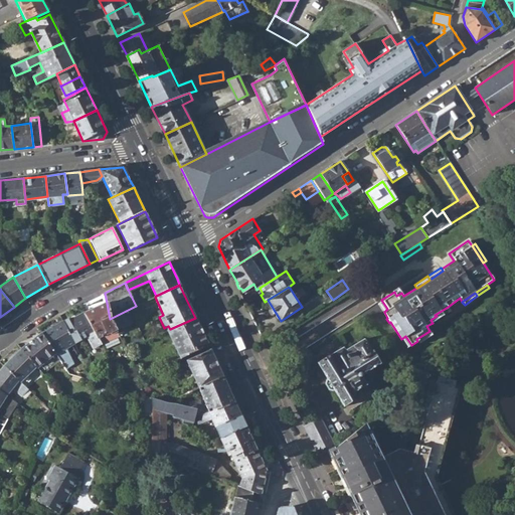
[(378,303),(384,312),(387,309),(381,300),(378,303)]
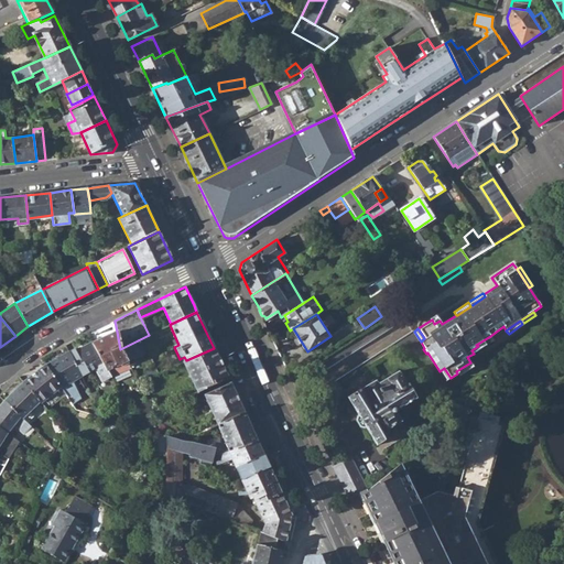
[(117,332),(91,344),(107,370),(109,377),(129,367),(128,366),(127,361),(120,349),(117,332)]
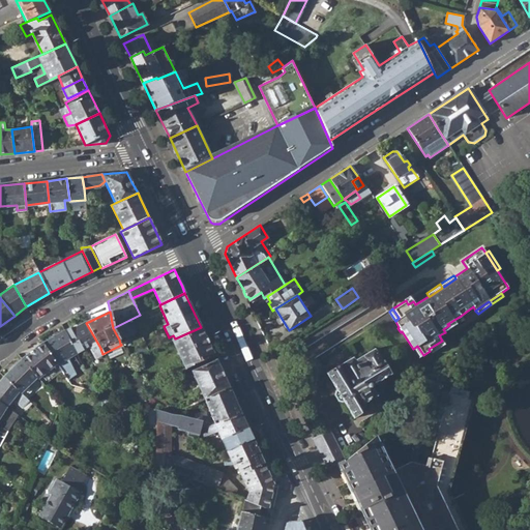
[(463,320),(461,316),(447,324),(449,325),(443,329),(445,332),(463,320)]
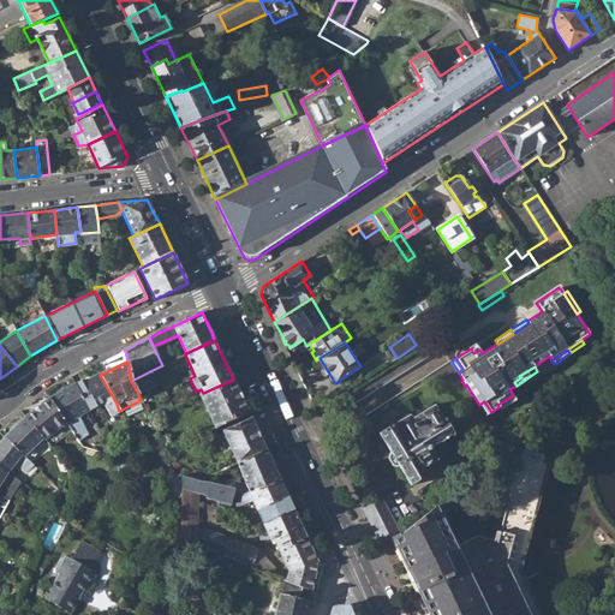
[(131,381),(138,394),(149,388),(156,383),(150,371),(131,381)]
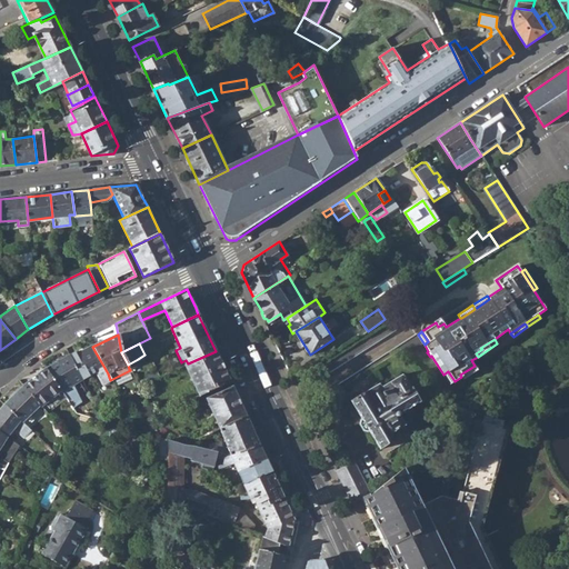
[(92,347),(77,355),(86,371),(88,376),(95,372),(102,385),(111,381),(110,380),(108,373),(92,347)]
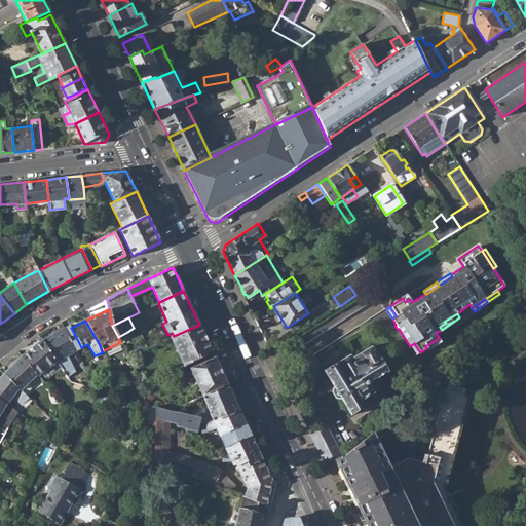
[(171,338),(184,366),(213,352),(199,325),(174,336),(171,338)]
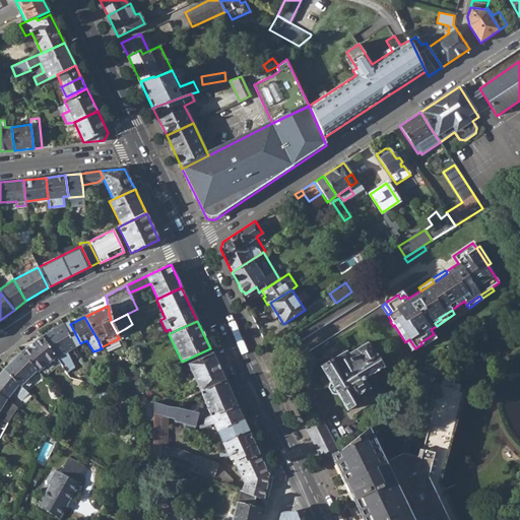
[(56,358),(57,358),(74,347),(72,342),(64,327),(62,324),(42,336),(56,358)]
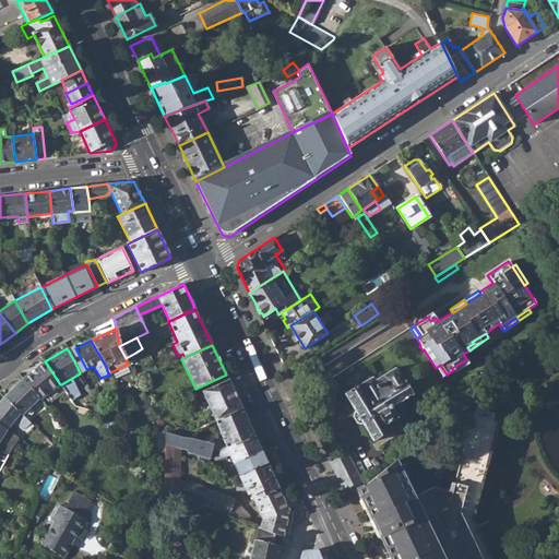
[(78,368),(84,365),(75,348),(69,352),(78,368)]
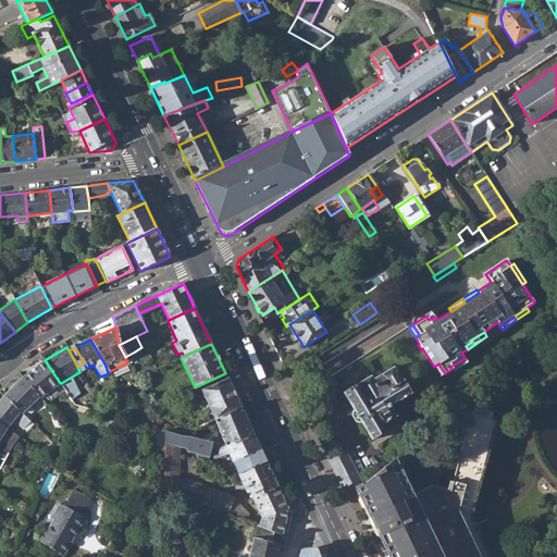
[(137,356),(135,351),(125,357),(126,361),(137,356)]
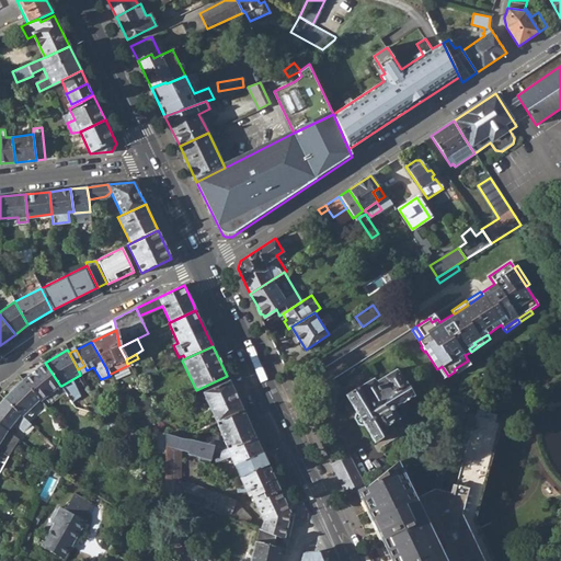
[(469,363),(468,361),(454,369),(455,371),(469,363)]
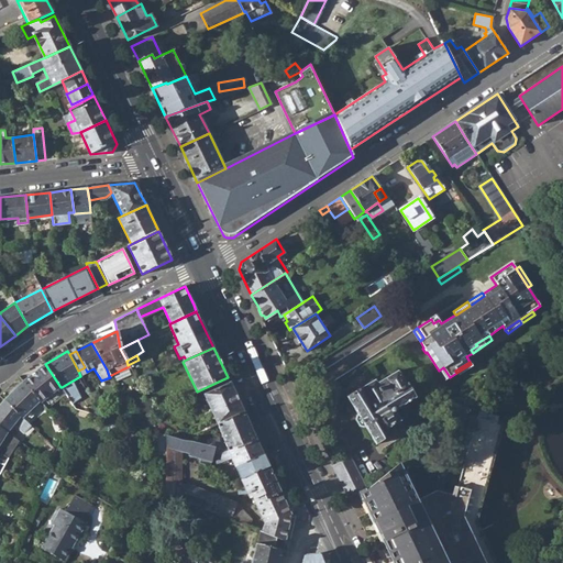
[(61,387),(45,364),(23,381),(40,400),(41,401),(46,397),(52,404),(65,394),(62,387),(61,387)]
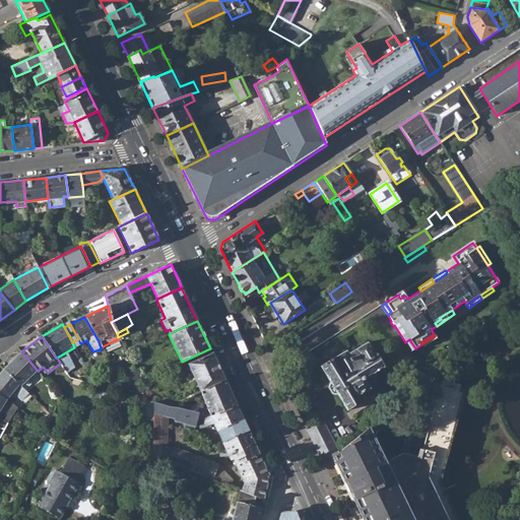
[(411,351),(415,348),(409,339),(405,342),(411,351)]
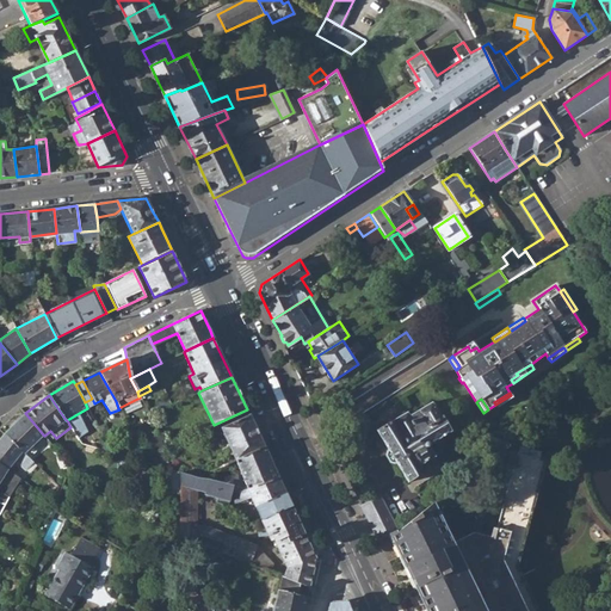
[(396,466),(409,486),(426,476),(423,468),(436,460),(429,449),(454,433),(444,419),(443,420),(433,406),(411,419),(408,415),(377,433),(389,454),(387,458),(392,467),(395,467),(396,466)]
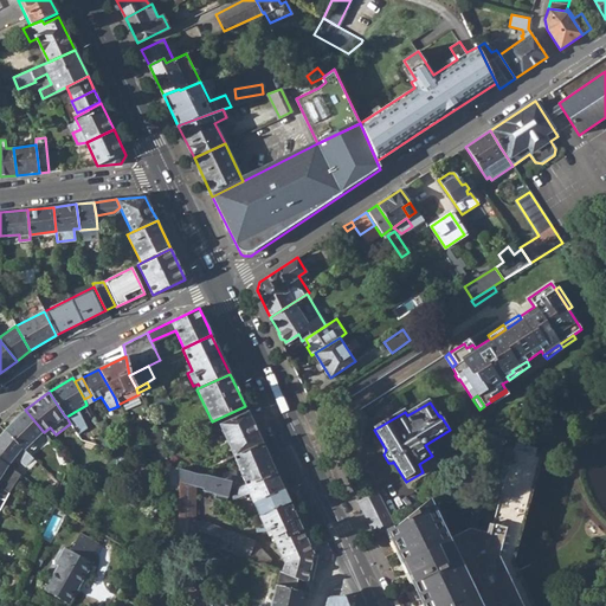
[(5,430),(24,449),(43,431),(25,410),(5,430)]
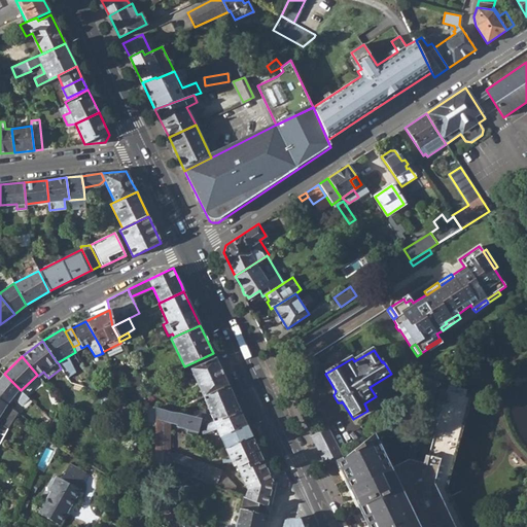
[(190,370),(203,398),(229,386),(215,359),(190,370)]
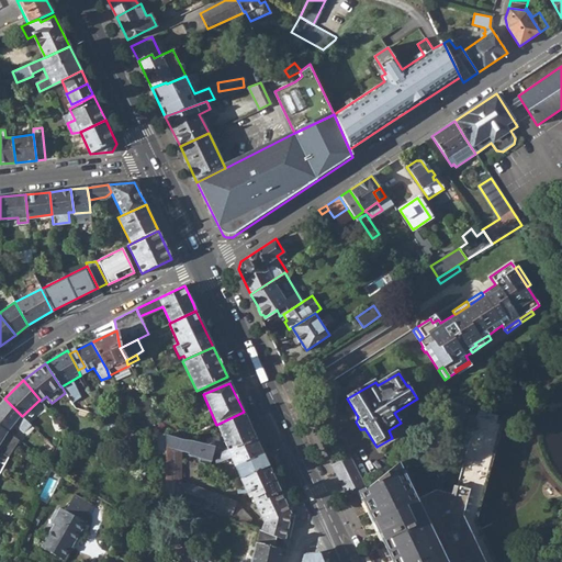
[(0,403),(0,426),(6,430),(12,423),(23,431),(30,424),(22,416),(4,398),(0,403)]
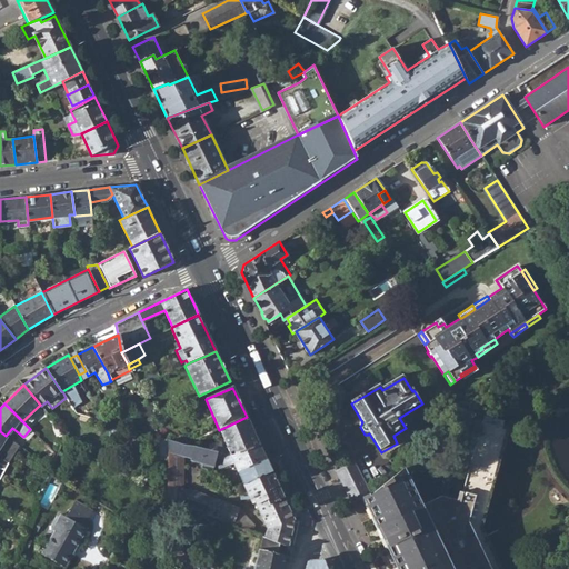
[(147,405),(139,408),(145,419),(152,416),(147,405)]
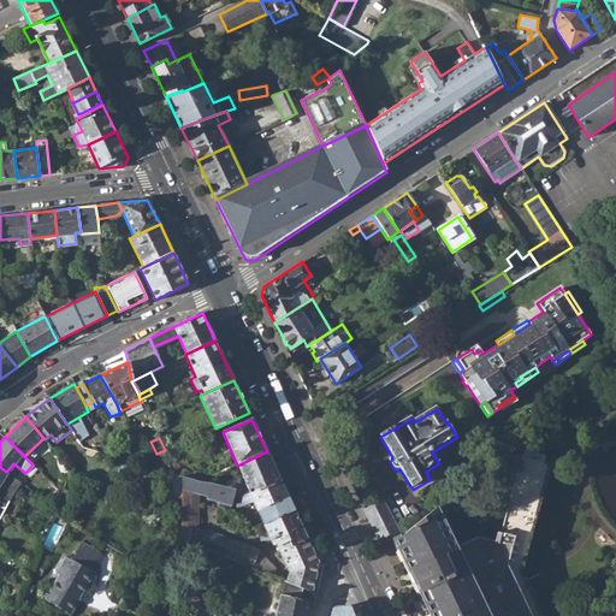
[(522,448),(520,455),(542,461),(544,454),(522,448)]
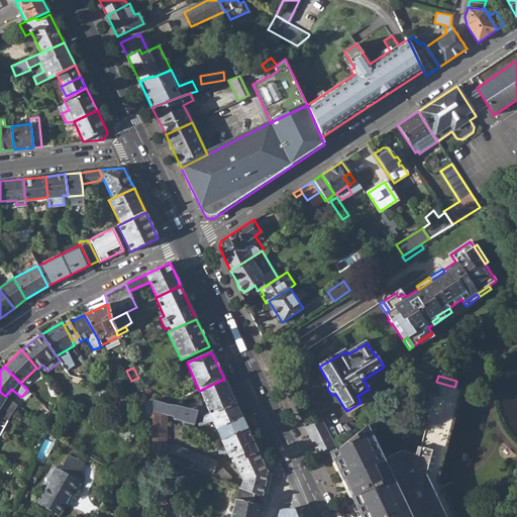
[(209,414),(210,415),(235,404),(224,379),(199,391),(207,409),(198,407),(197,412),(208,414),(209,414)]
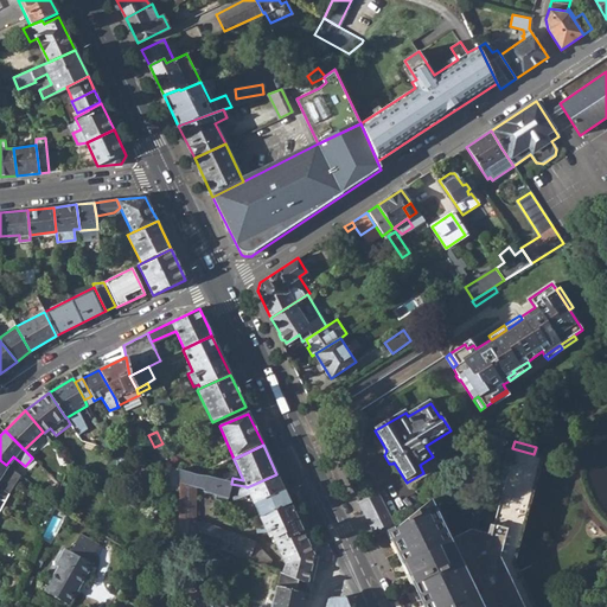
[(534,606),(512,561),(512,557),(511,557),(513,548),(515,549),(519,535),(515,534),(521,512),(525,513),(528,502),(524,500),(526,491),(530,492),(534,478),(531,477),(534,466),(537,468),(540,457),(534,454),(512,448),(511,452),(491,524),(489,523),(485,534),(470,529),(448,541),(427,496),(406,506),(389,515),(379,521),(425,606),(429,605),(429,606),(534,606)]
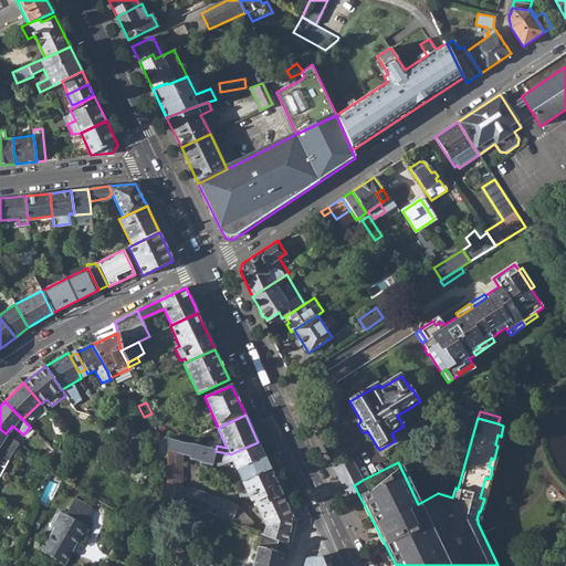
[(0,456),(7,460),(18,442),(6,433),(0,429),(0,456)]
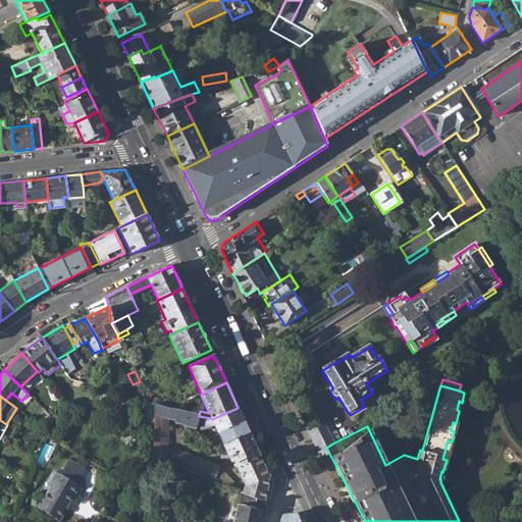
[(153,422),(167,426),(167,418),(174,419),(173,421),(185,424),(184,428),(194,431),(194,427),(196,427),(199,416),(153,404),(153,422)]
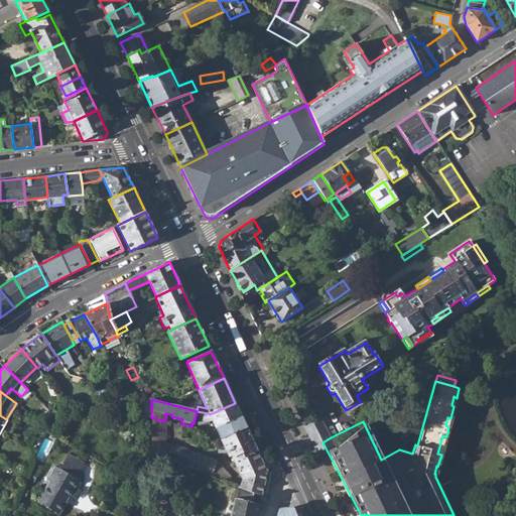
[(209,413),(208,413),(201,417),(204,423),(212,419),(220,439),(246,427),(235,403),(210,414),(209,413)]
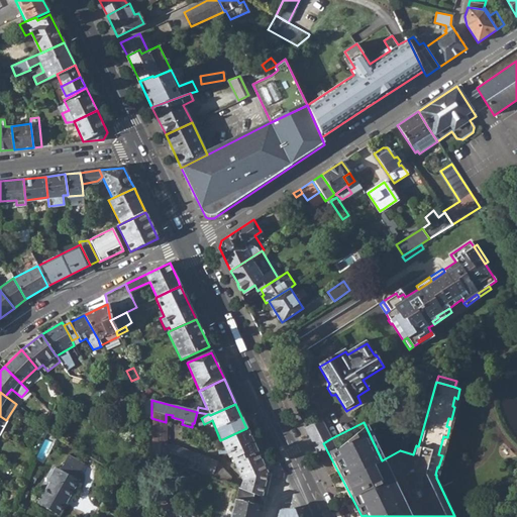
[(163,456),(166,444),(166,422),(151,418),(151,450),(157,453),(163,456)]
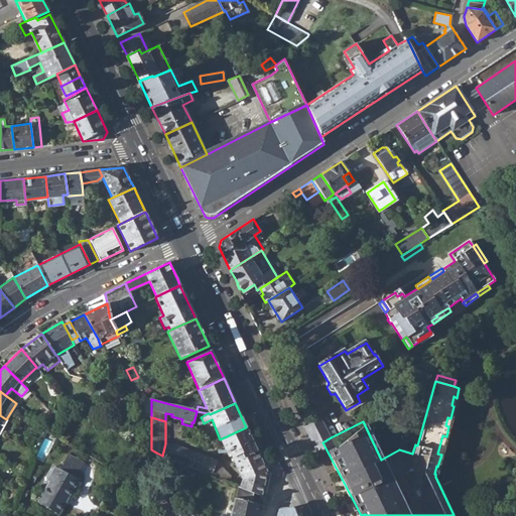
[(305,427),(314,446),(323,442),(331,437),(323,419),(305,427)]
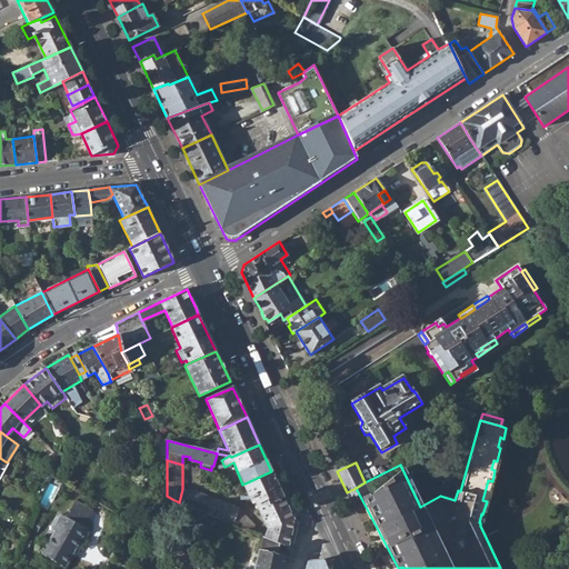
[(249,500),(251,503),(255,502),(266,526),(263,536),(289,546),(295,520),(271,471),(242,485),(240,498),(249,500)]
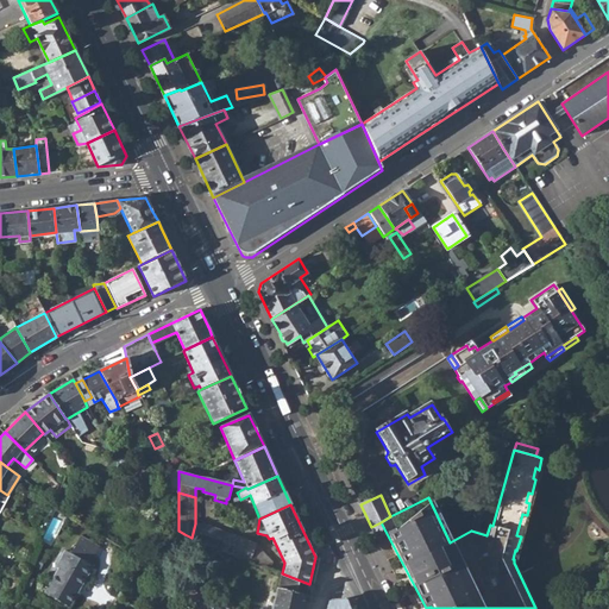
[(521,537),(527,515),(522,514),(516,535),(521,537)]
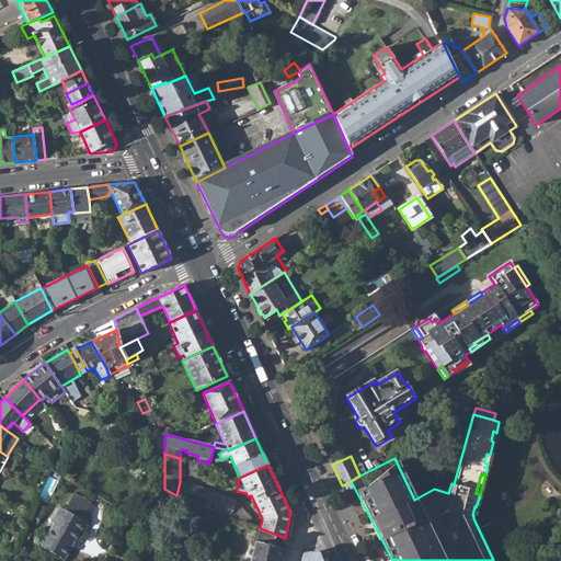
[(180,497),(229,516),(235,501),(192,484),(180,482),(176,495),(180,497)]
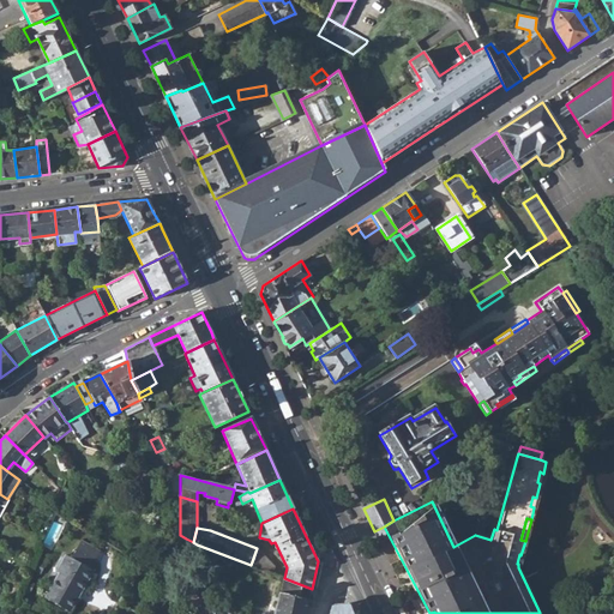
[(191,555),(197,545),(193,542),(186,539),(180,549),(191,555)]
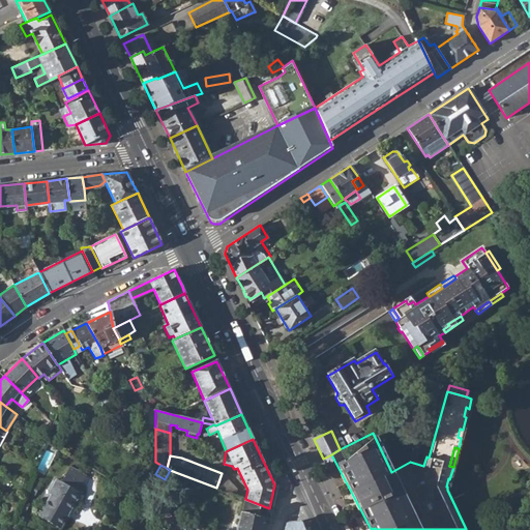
[(58,478),(50,493),(52,494),(39,517),(60,528),(82,493),(78,491),(88,475),(72,466),(62,481),(58,478)]
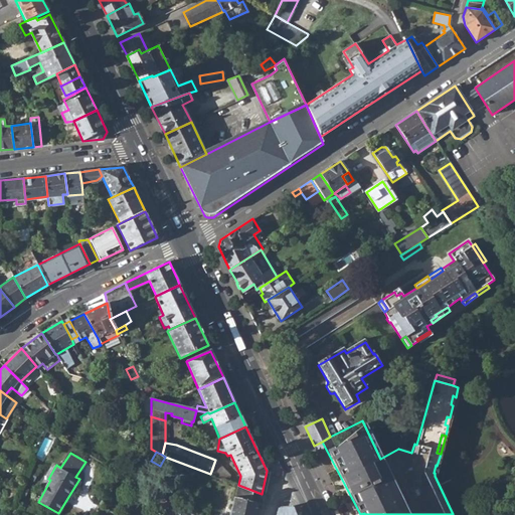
[(210,474),(228,481),(229,475),(215,460),(210,474)]
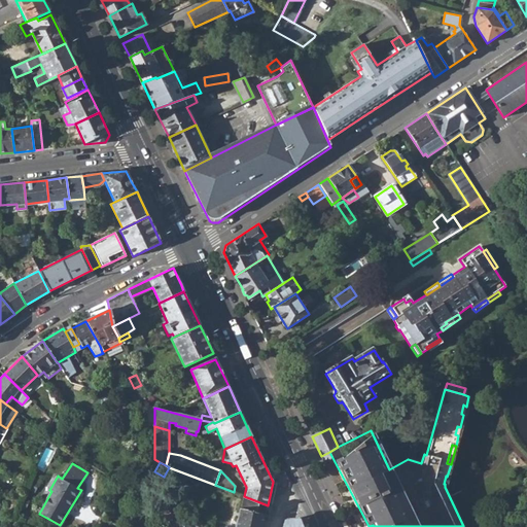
[(261,526),(268,505),(244,496),(242,495),(237,518),(236,518),(234,526),(261,526)]
